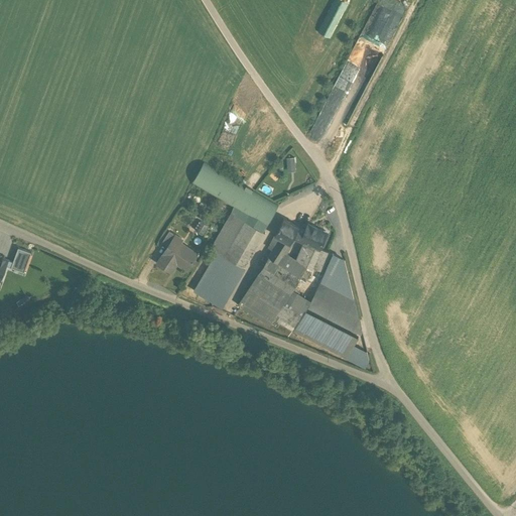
[(295,156),(286,157),(288,171),(296,171),(295,156)]
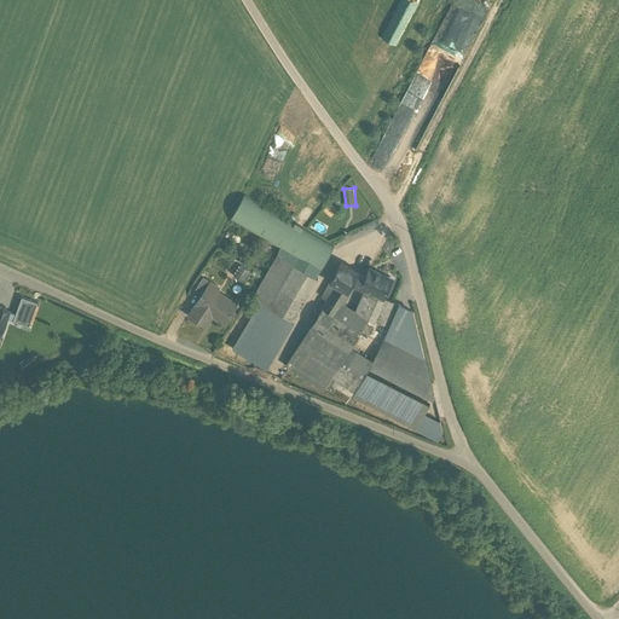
[(294,265),(316,278),(331,250),(243,200),(227,227),(276,255),(294,265)]
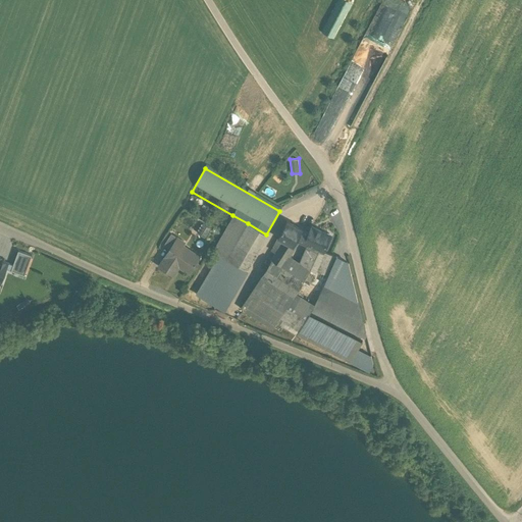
[(238,242),(248,223),(232,215),(212,250),(218,254),(227,259),(238,242)]
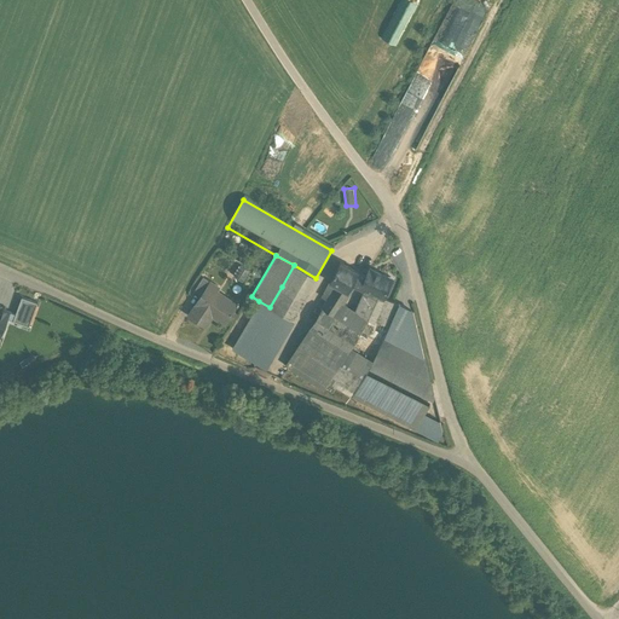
[(232,261),(229,270),(236,273),(239,265),(232,261)]
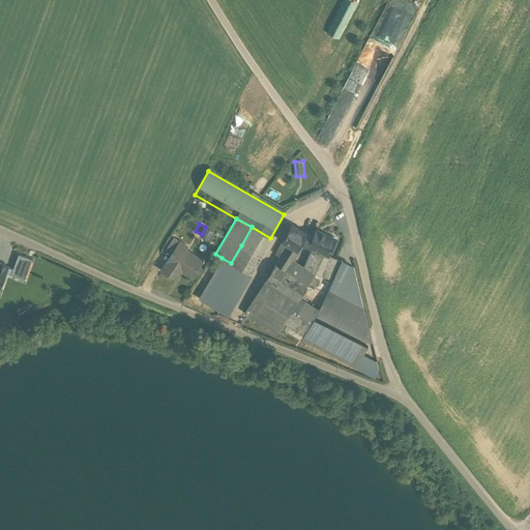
[(307,233),(291,225),(282,241),(283,241),(298,251),(301,243),(307,233)]
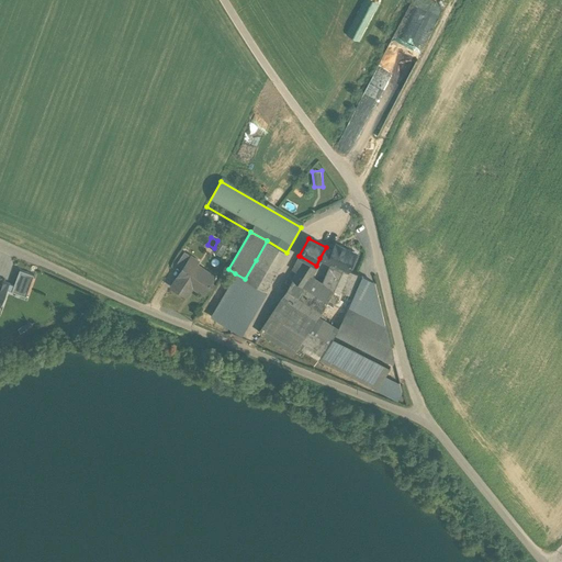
[(227,246),(220,240),(213,251),(221,256),(227,246)]
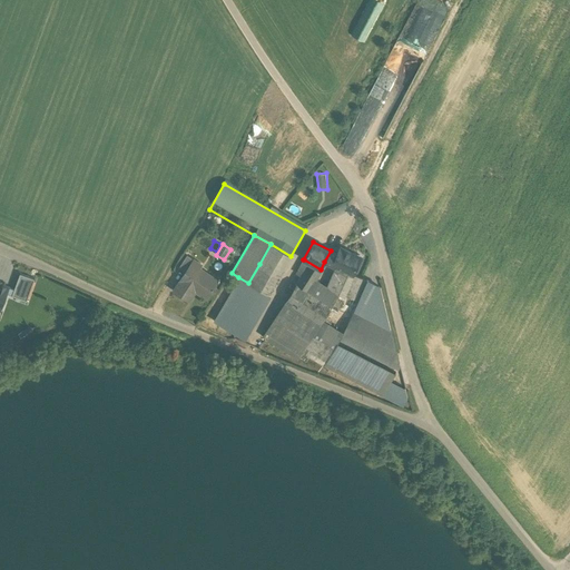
[(291,256),(271,244),(259,264),(282,276),(293,257),(291,256)]
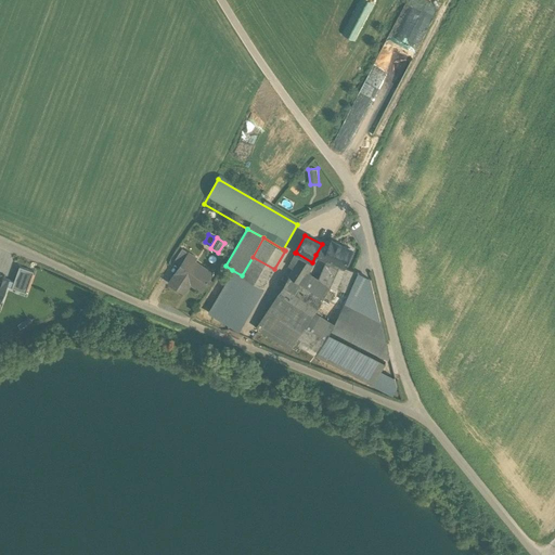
[(345,247),(332,241),(328,247),(323,258),(326,260),(336,265),(345,269),(345,268),(344,268),(350,254),(344,250),(345,247)]
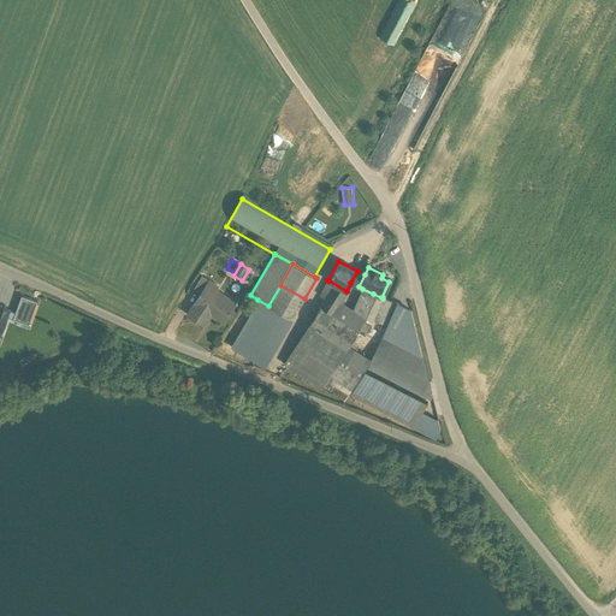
[(365,274),(357,271),(350,283),(359,286),(365,274)]
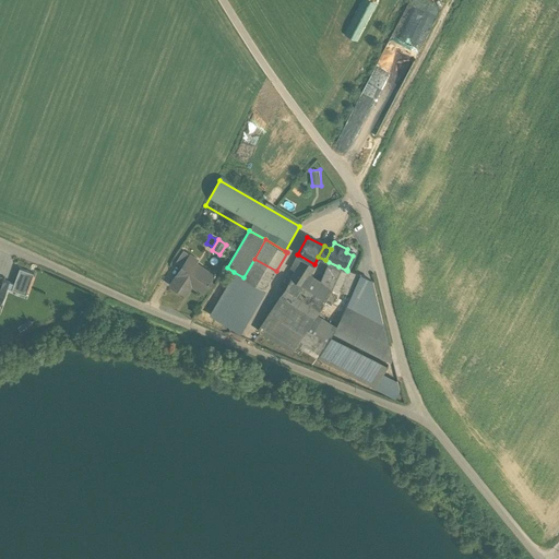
[(185,250),(176,262),(182,266),(188,259),(191,254),(185,250)]
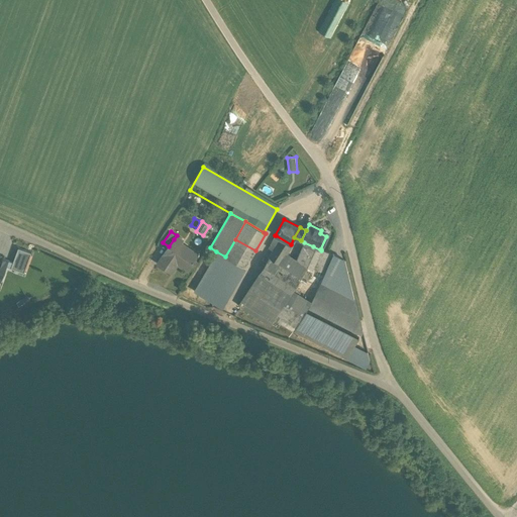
[(291,244),(276,235),(269,247),(274,250),(269,257),(278,264),(285,252),(291,244)]
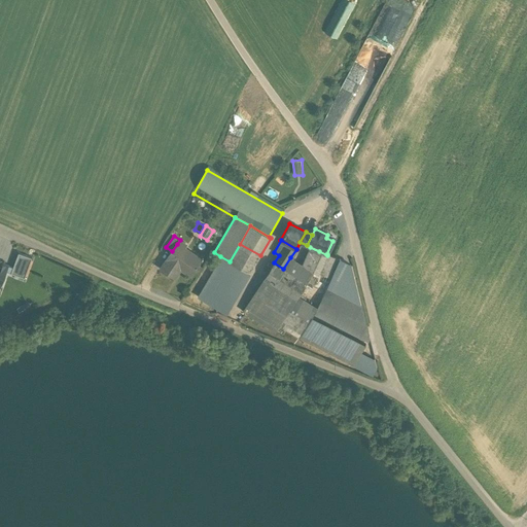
[(177,244),(172,251),(167,259),(168,259),(162,269),(172,276),(178,266),(192,275),(199,266),(199,265),(202,258),(185,247),(184,249),(177,244)]
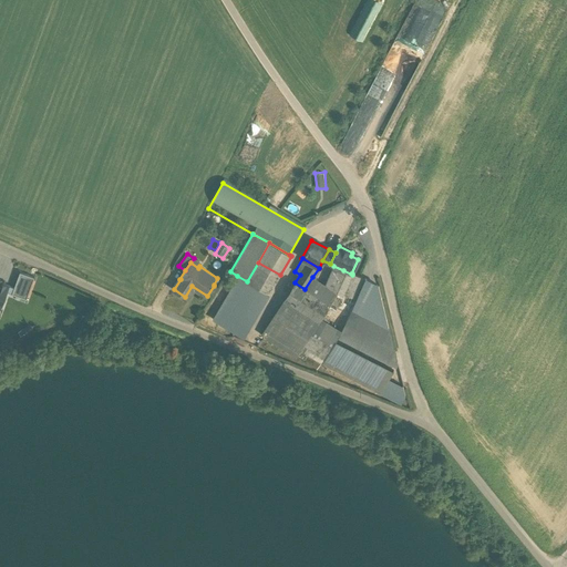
[(280,275),(258,263),(247,281),(269,295),(280,275)]
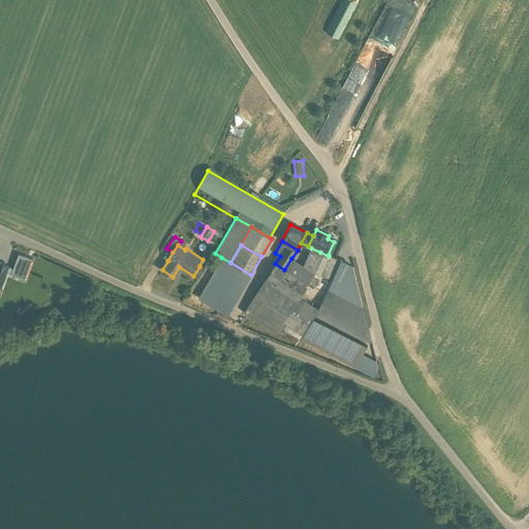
[(311,248),(304,266),(311,271),(312,268),(314,267),(320,252),(311,248)]
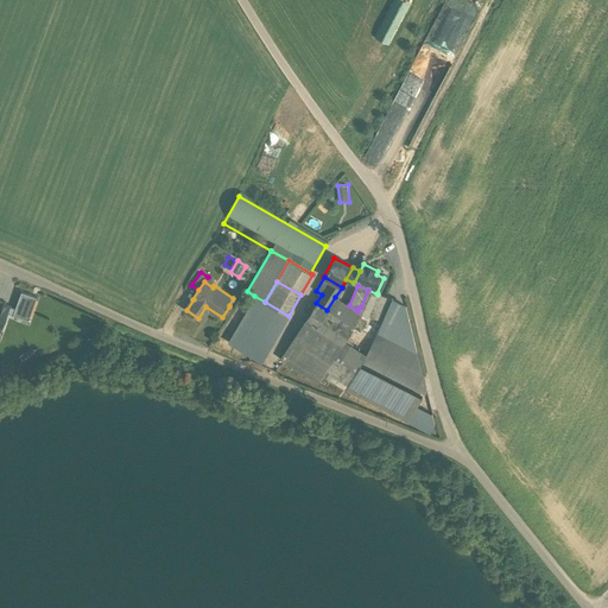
[(349,305),(335,297),(327,310),(354,327),(361,331),(378,295),(368,290),(361,306),(359,308),(358,311),(349,305)]
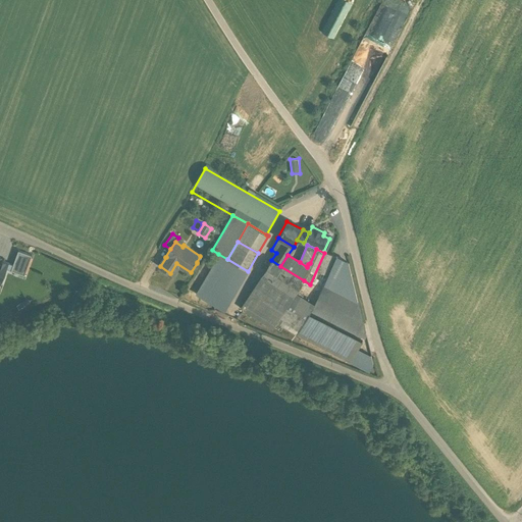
[(324,253),(310,284),(304,280),(297,292),(315,304),(316,304),(324,284),(335,257),(324,252),(324,253)]
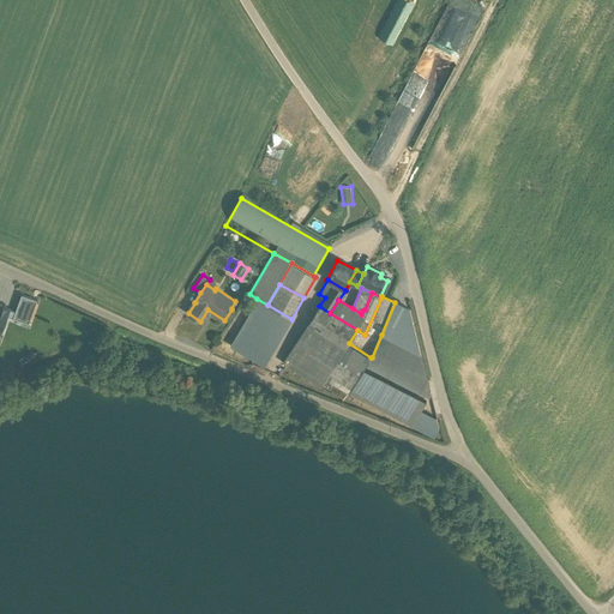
[(263,367),(292,319),(268,305),(257,299),(229,347),(263,367)]
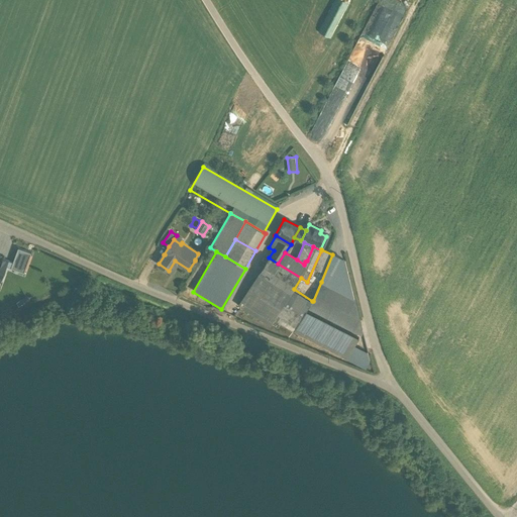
[(301,278),(278,264),(269,257),(259,273),(291,293),(294,289),(301,278)]
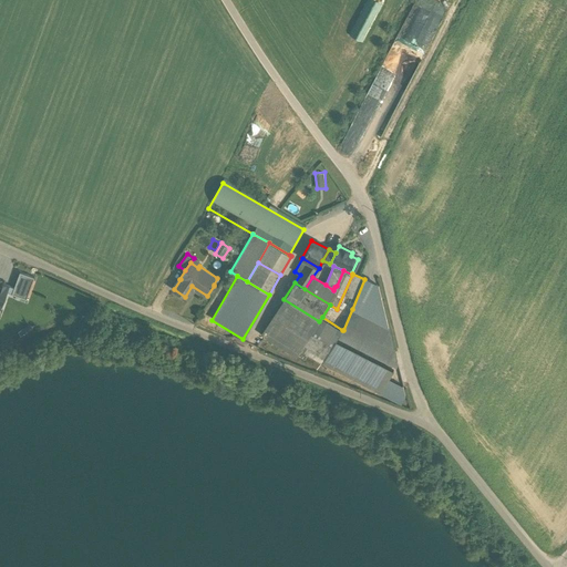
[(389,328),(352,309),(343,330),(342,330),(339,336),(398,363),(389,328)]
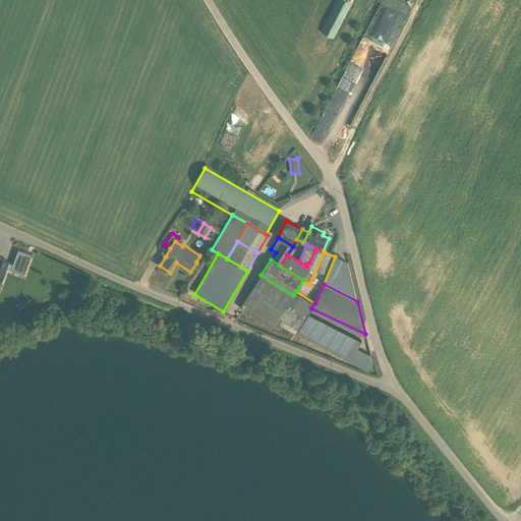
[(285,309),(252,288),(240,307),(273,328),(277,322),(285,309)]
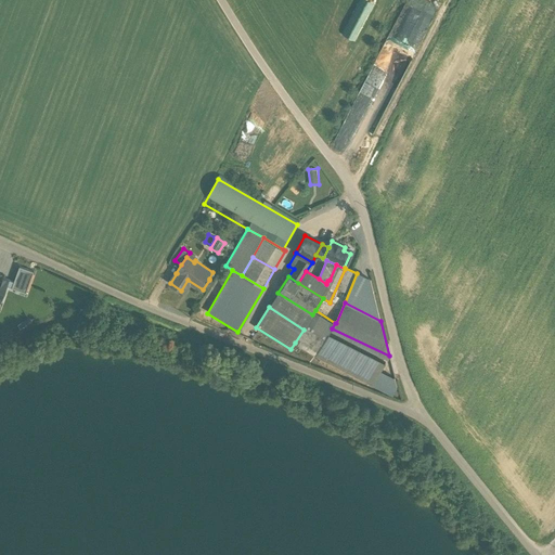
[(325,338),(306,325),(304,330),(295,343),(315,356),(325,338)]
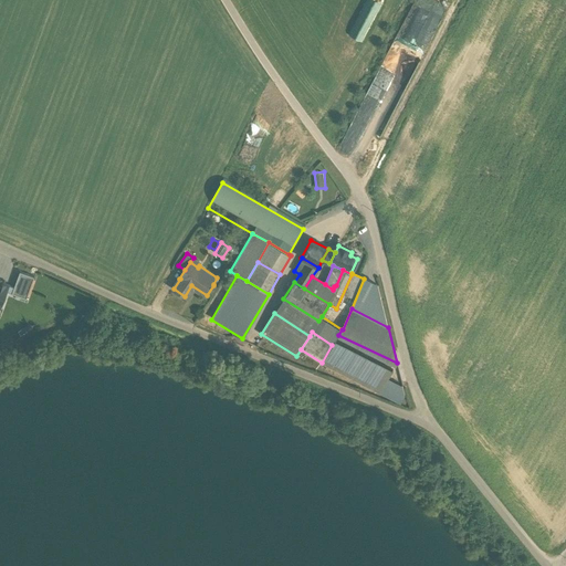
[(392,369),(335,341),(332,345),(322,363),(379,392),(392,369)]
